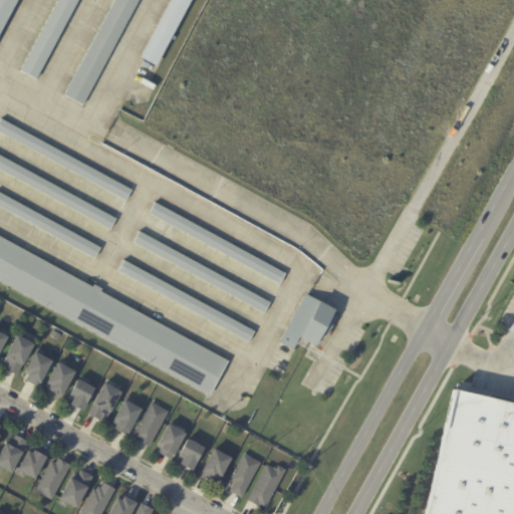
[(18,0),(0,35),(0,0),(18,0)]
